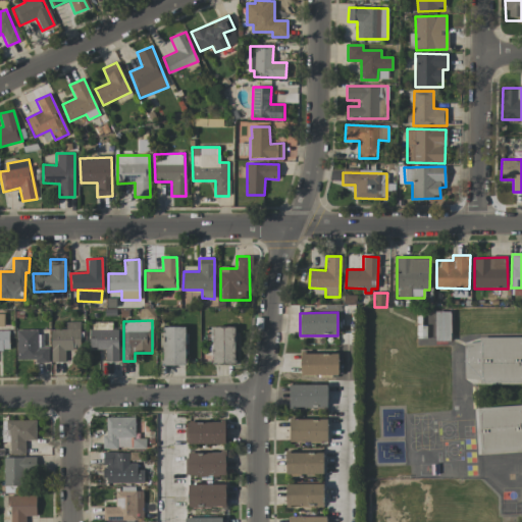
[(51,362),(65,362),(65,350),(80,350),(80,322),(65,322),(65,329),(51,329),(51,362)]
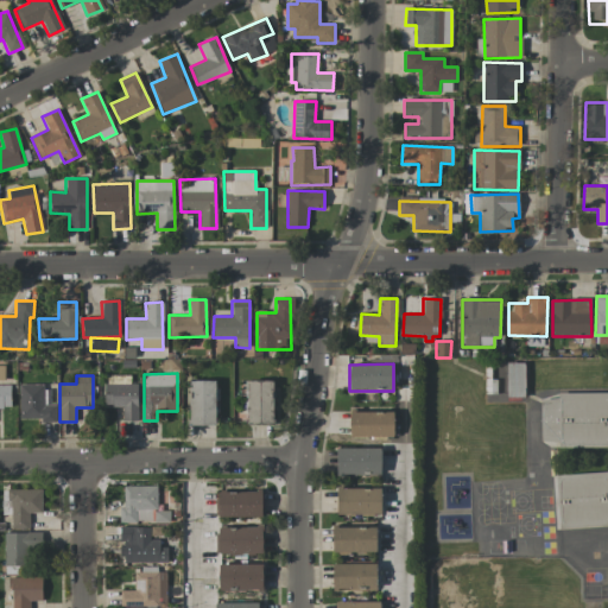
[(215,380),(188,381),(189,425),(216,425),(215,380)]
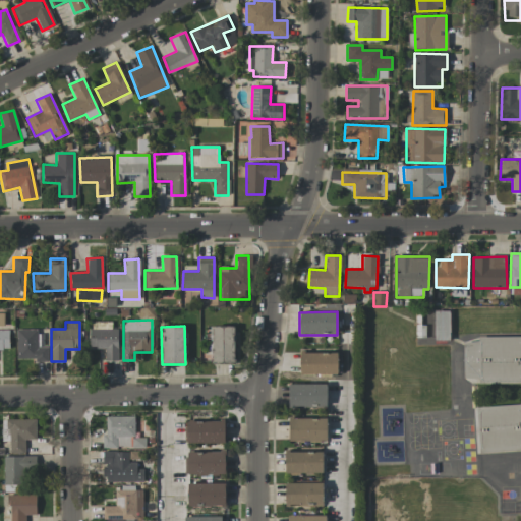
[(234,326),(212,327),(213,363),(234,363),(234,326)]
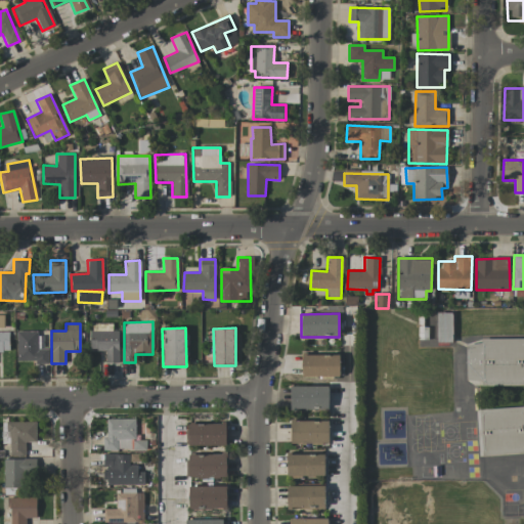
[(119,362),(118,330),(90,331),(90,351),(106,350),(106,363),(119,362)]
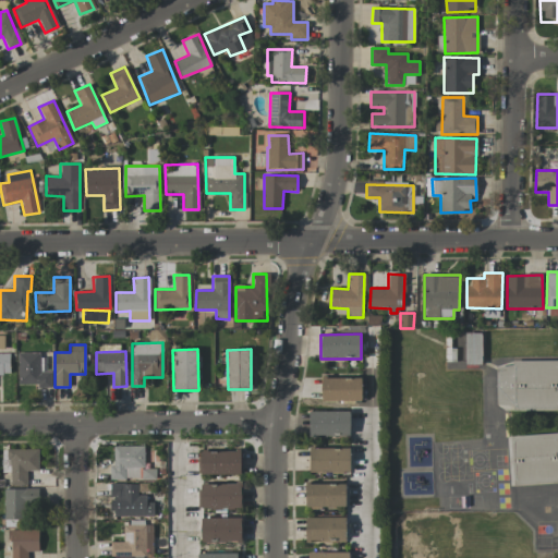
[(0,374),(10,374),(10,353),(0,352),(0,374)]
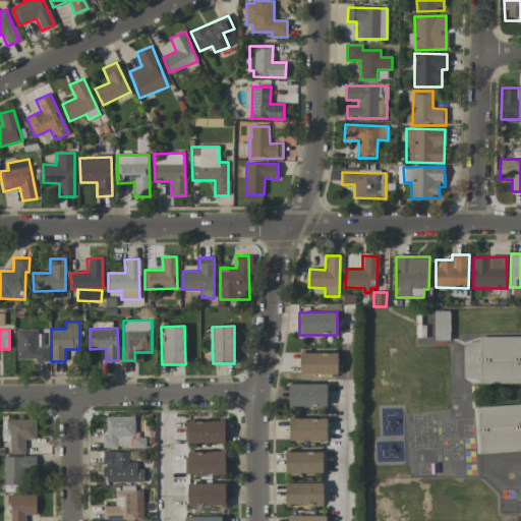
[(37,329),(16,330),(17,358),(36,358),(36,362),(48,362),(48,347),(38,347),(37,329)]
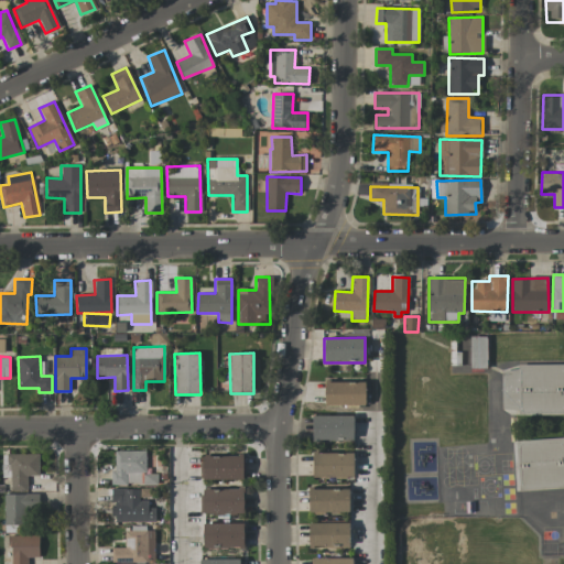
[(563,487),(563,364),(517,365),(517,370),(501,370),(501,416),(563,414),(563,435),(520,436),(520,488),(563,487)]
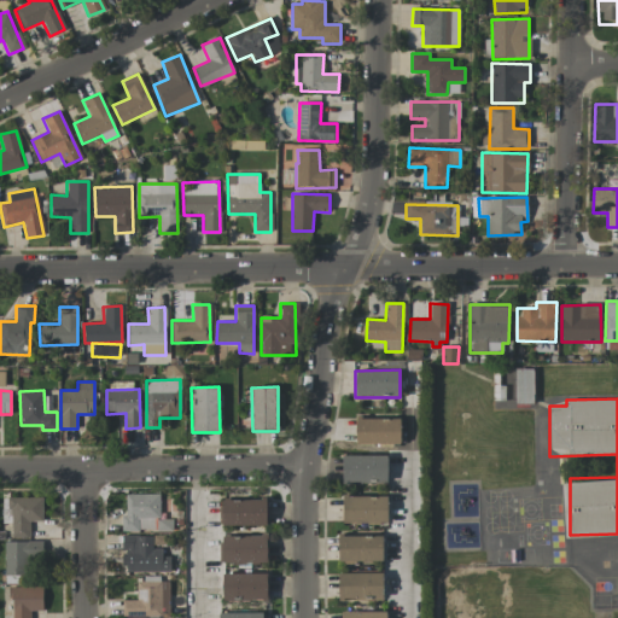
[(356,444),(401,444),(401,418),(356,419),(356,444)]
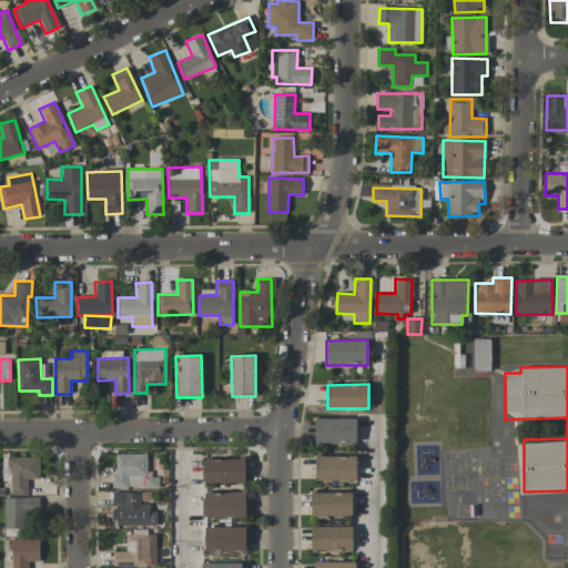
[(356,418),(314,419),(315,444),(356,444),(356,418)]
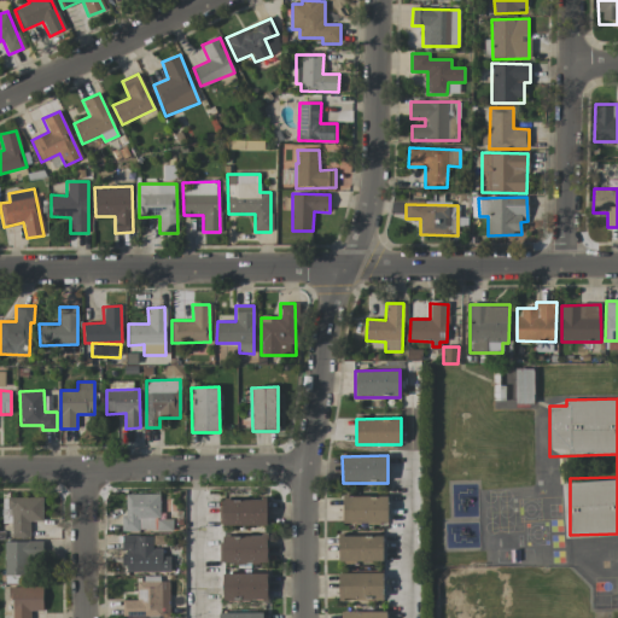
[(124,494),(124,531),(158,531),(158,494),(124,494)]
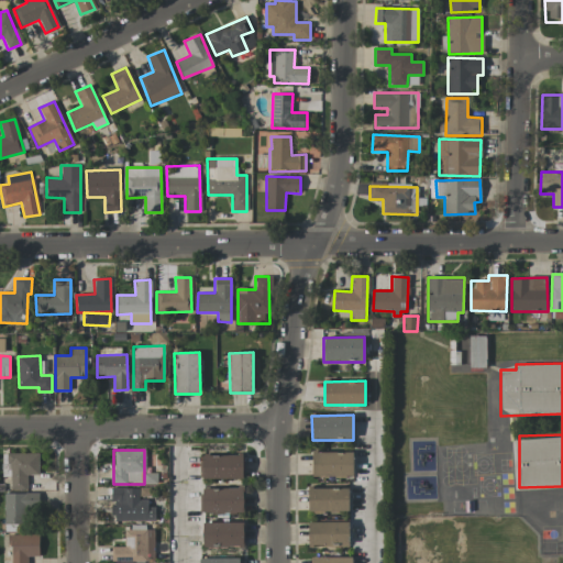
[(353,477),(354,452),(312,451),(312,476),(353,477)]
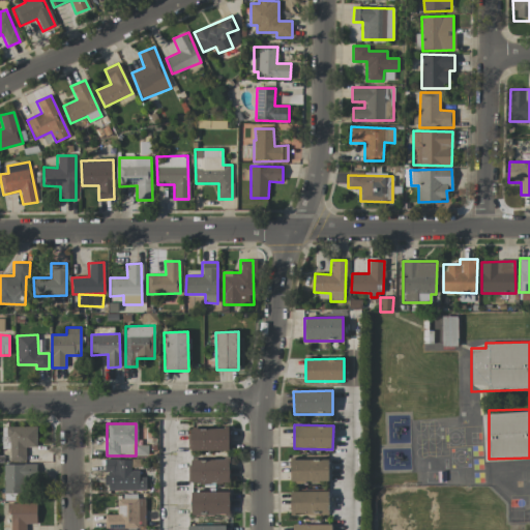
[(229,450),(229,429),(189,428),(188,450),(229,450)]
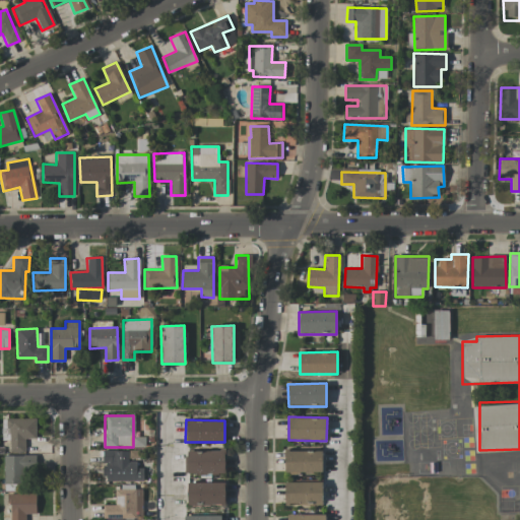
[(128,451),(105,450),(104,480),(143,481),(143,468),(136,468),(136,461),(128,461),(128,451)]
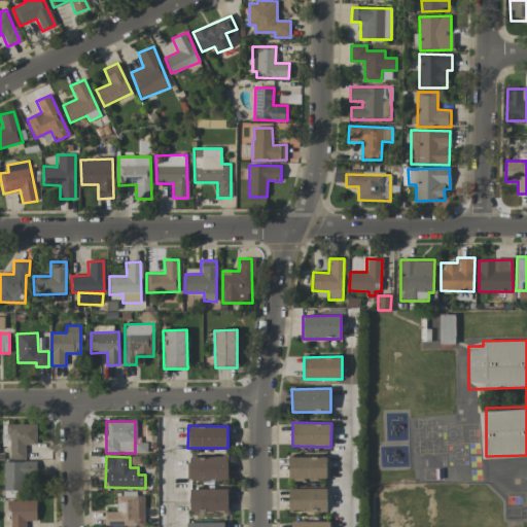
[(229,481),(229,456),(187,457),(188,481),(229,481)]
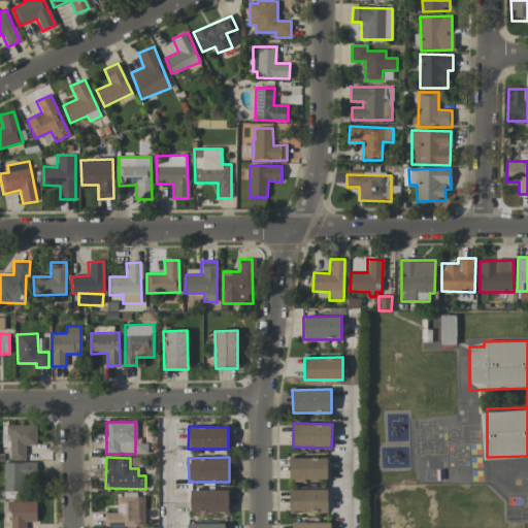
[(328,458),(289,458),(289,480),(327,481),(328,458)]
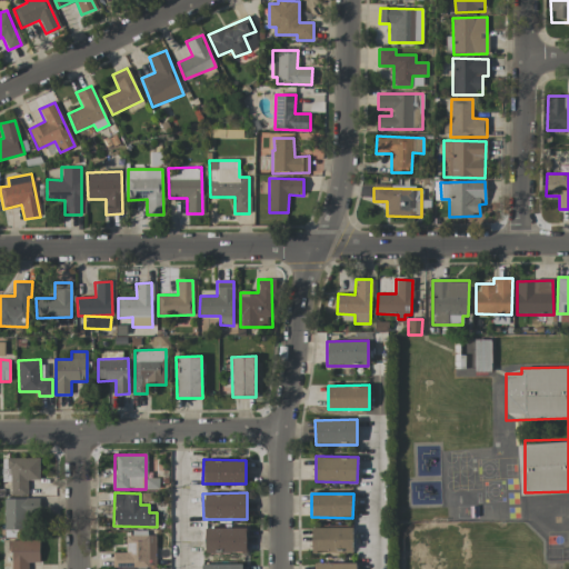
[(3,499),(5,530),(26,529),(25,515),(39,515),(39,498),(3,499)]
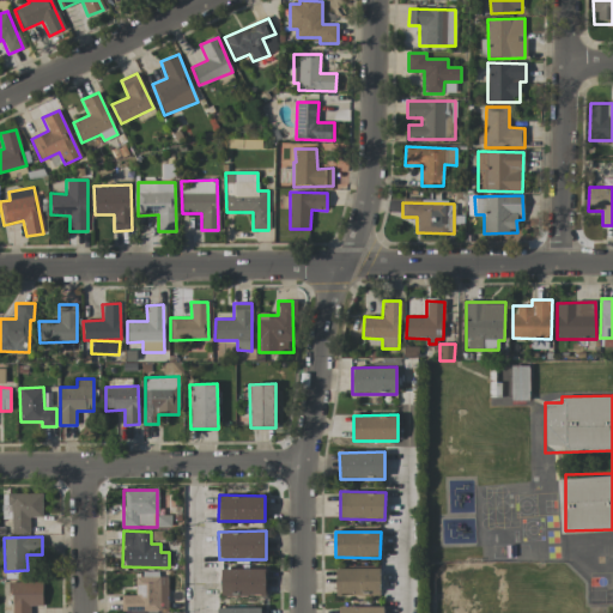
[(335,569),(337,595),(381,594),(381,568),(335,569)]
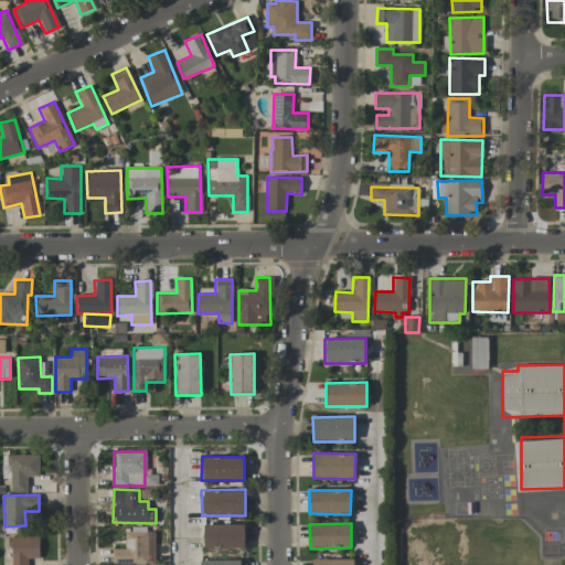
[(245,525),(204,524),(203,548),(245,548),(245,525)]
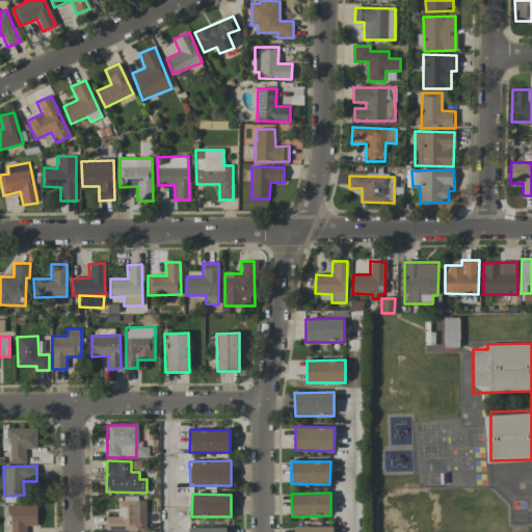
[(106,531),(145,530),(145,498),(117,499),(117,516),(105,516),(106,531)]
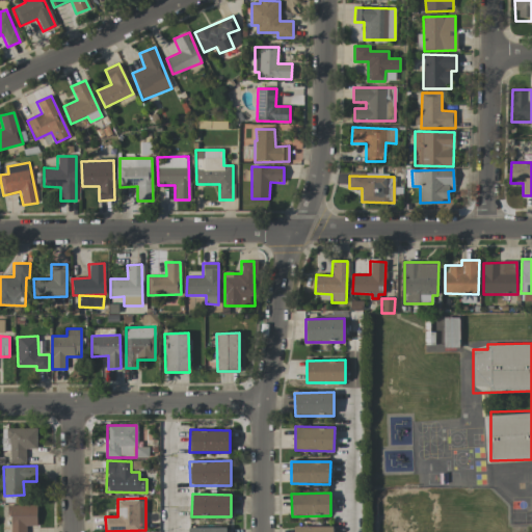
[(26,531),(27,526),(36,526),(36,505),(9,506),(9,531),(26,531)]
